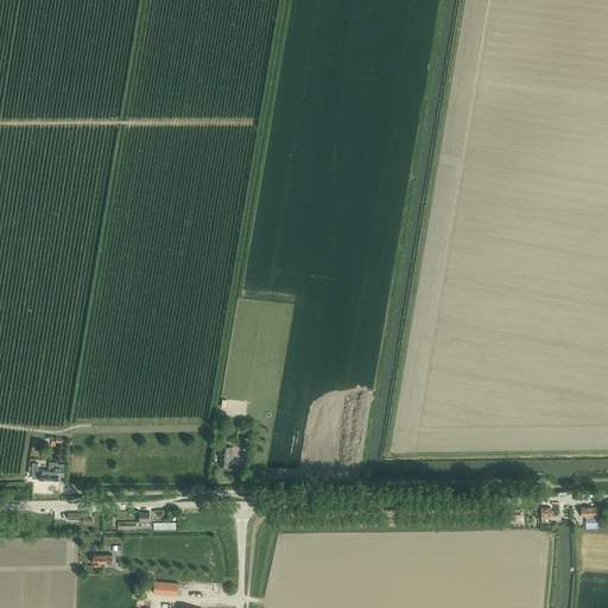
[(241,436),(240,448),(248,450),(249,438),(241,436)]
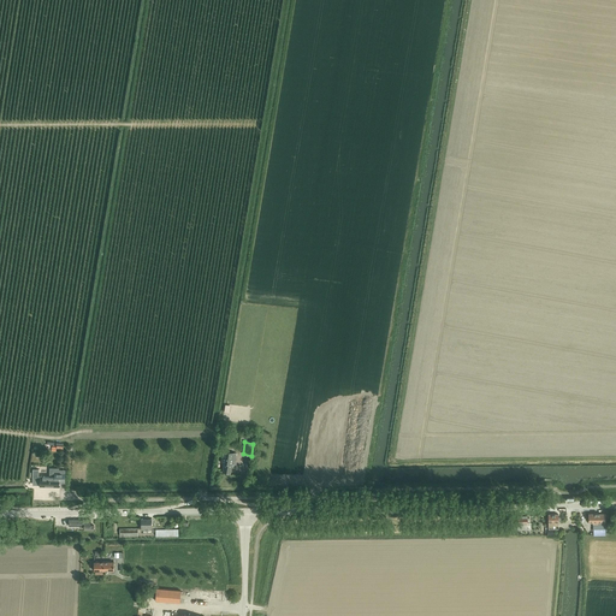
[(237,454),(224,451),(223,457),(221,463),(224,463),(223,472),(231,473),(232,465),(235,466),(237,454)]
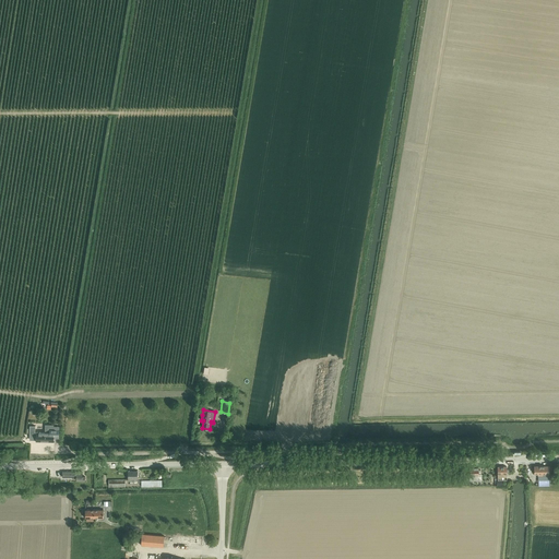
[(31,429),(30,436),(36,436),(36,441),(54,441),(54,439),(54,436),(59,436),(59,429),(59,426),(54,426),(54,429),(49,429),(46,429),(45,429),(45,432),(37,432),(35,432),(36,429),(31,429)]
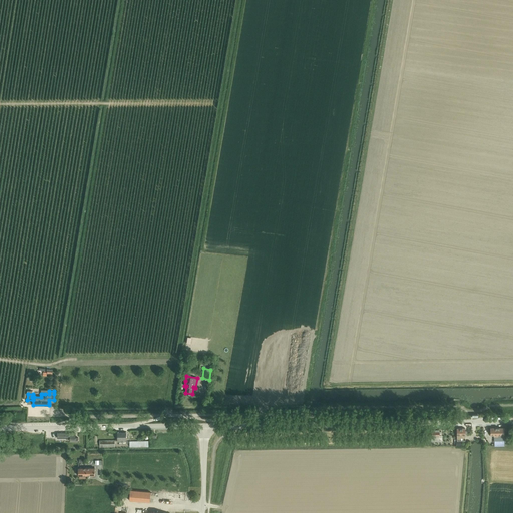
[(457,428),(457,437),(457,441),(465,441),(465,434),(467,434),(467,431),(465,431),(465,428),(457,428)]
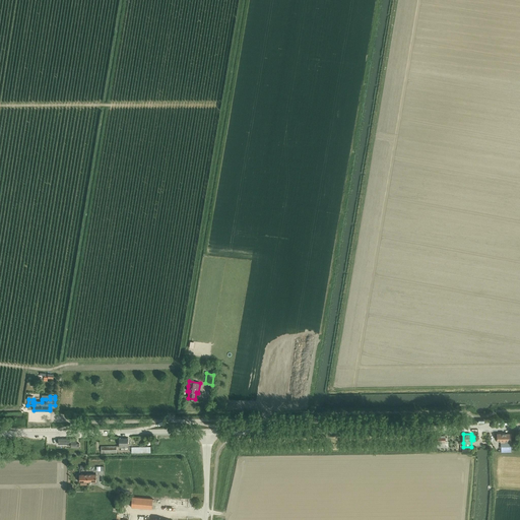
[(512,434),(497,434),(497,440),(501,440),(501,442),(501,447),(512,447),(512,445),(512,440),(512,434)]
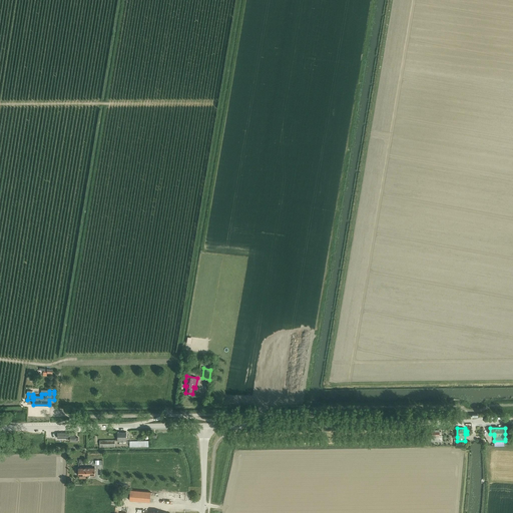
[(431,429),(431,437),(431,441),(440,441),(440,434),(441,434),(441,431),(440,431),(440,429),(431,429)]
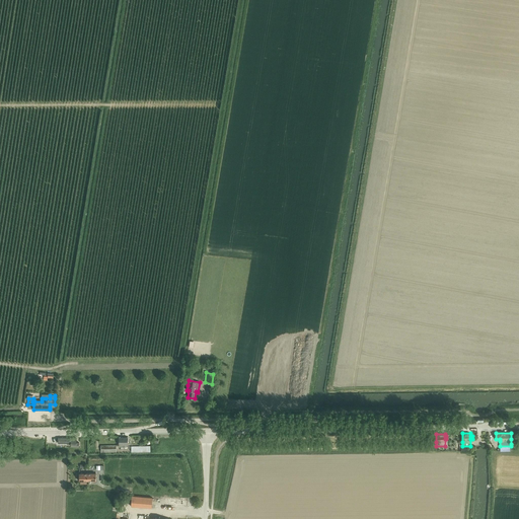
[(120,437),(120,447),(128,447),(128,437),(120,437)]
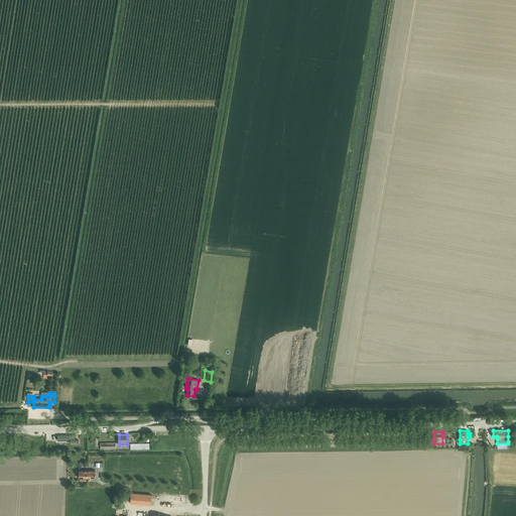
[(71,440),(71,443),(79,443),(79,439),(77,439),(76,435),(58,435),(58,440),(71,440)]
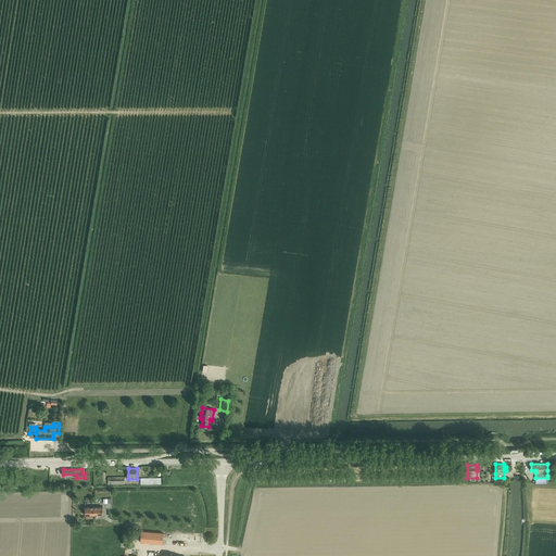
[(141,531),(140,542),(163,544),(164,533),(141,531)]
